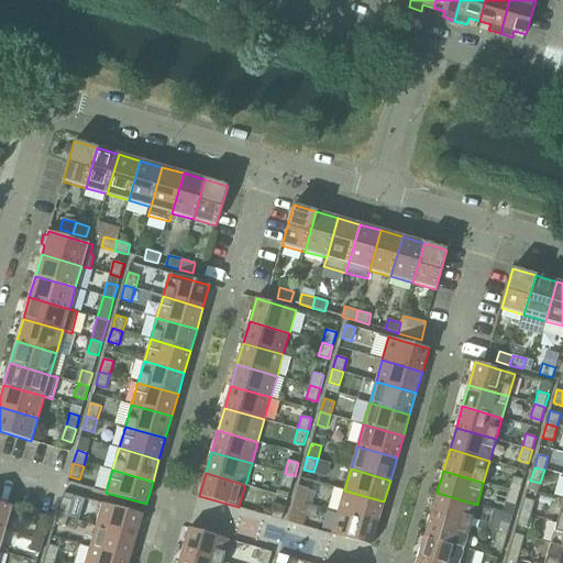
[(295,476),(285,473),(280,486),(290,489),(295,476)]
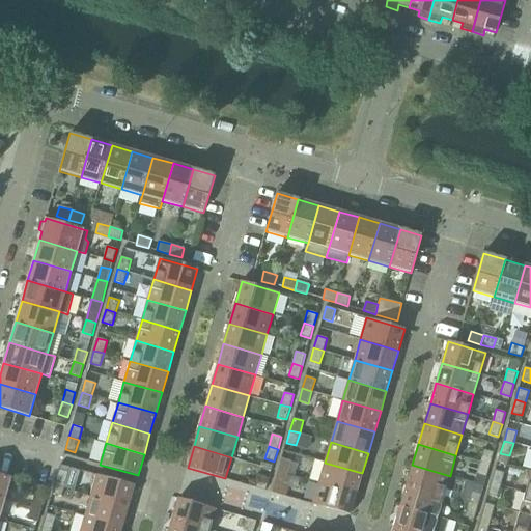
[(484,449),(480,462),(491,465),(494,452),(484,449)]
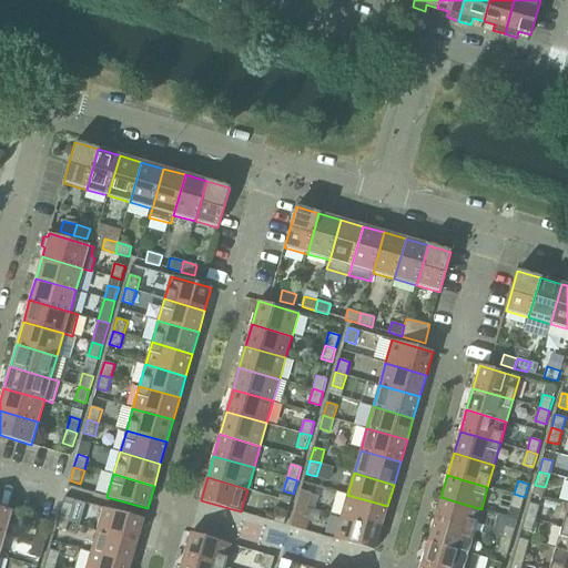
[(301,490),(297,504),(307,507),(312,494),(301,490)]
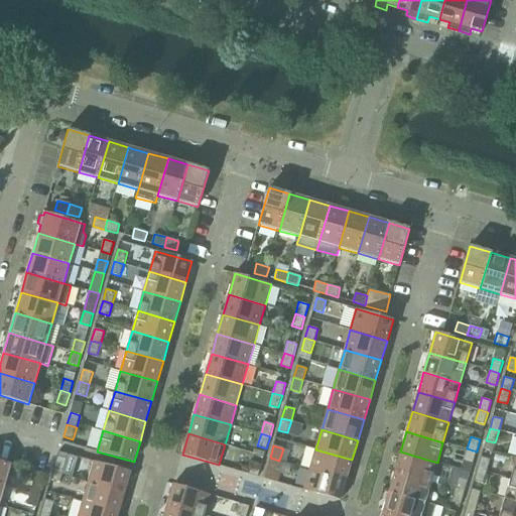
[(477,452),(467,448),(464,461),(473,464),(477,452)]
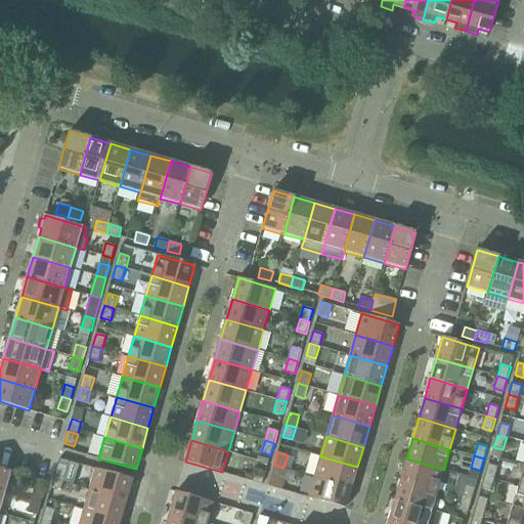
[(320,456),(314,476),(352,487),(357,467),(320,456)]
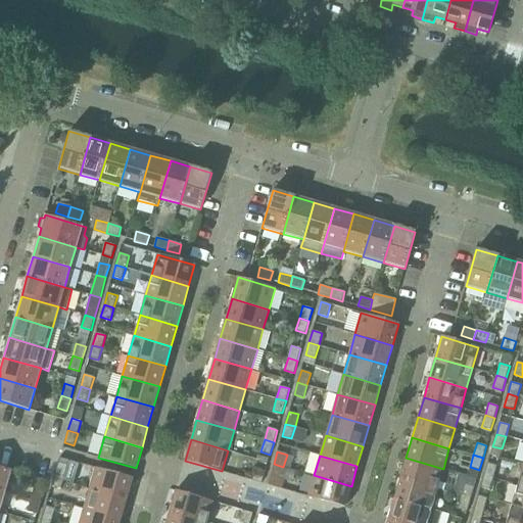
[(406,458),(400,478),(437,489),(444,491),(445,484),(439,482),(443,469),(406,458)]
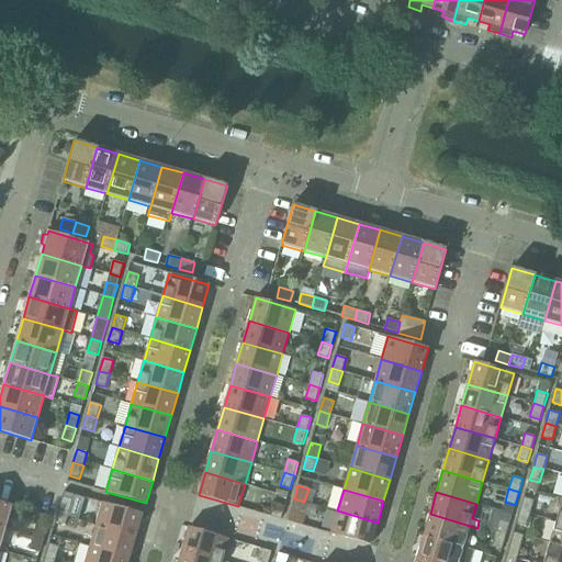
[(63,496),(59,509),(69,513),(74,499),(63,496)]
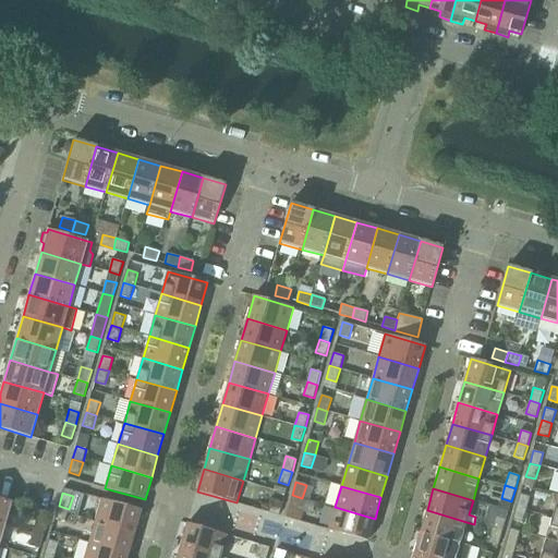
[(520,494),(517,507),(526,510),(531,497),(520,494)]
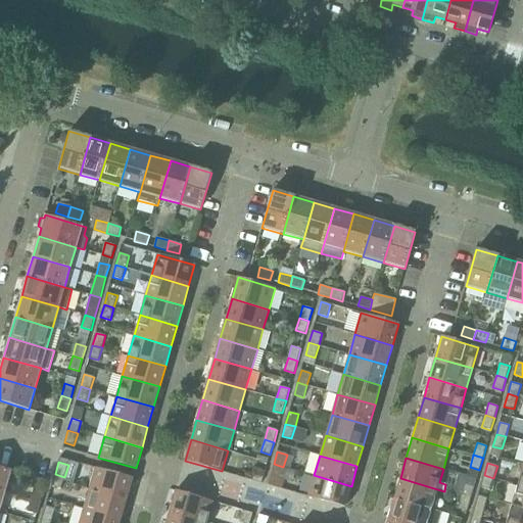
[(280,478),(283,467),(274,464),(271,476),(268,485),(281,488),(284,479),(280,478)]
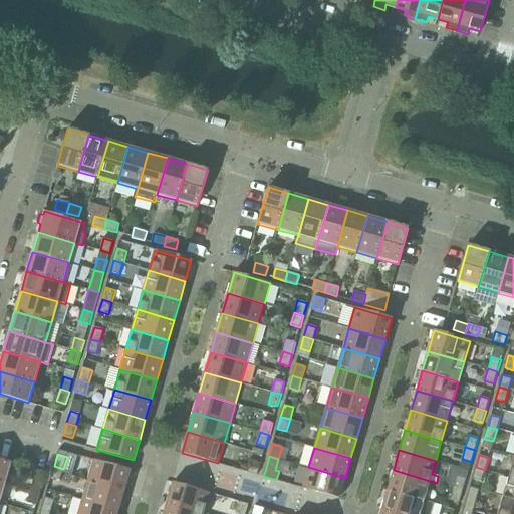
[(0,459),(0,481),(5,483),(11,462),(0,459)]
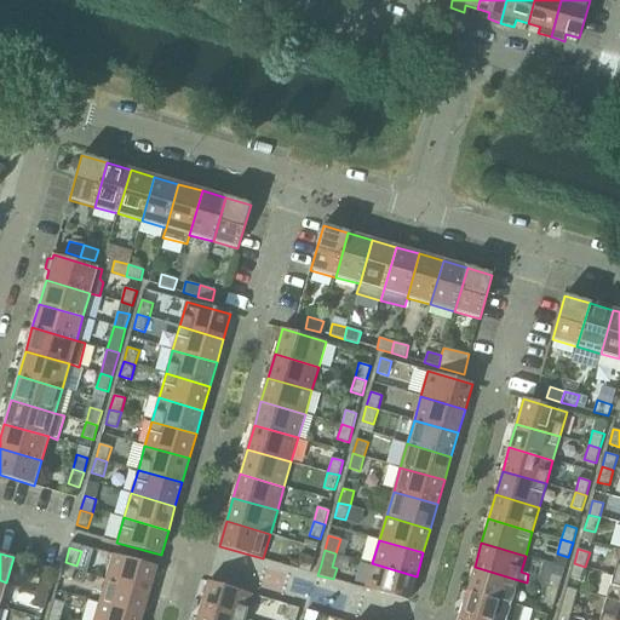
[(113,554),(105,579),(150,592),(158,567),(113,554)]
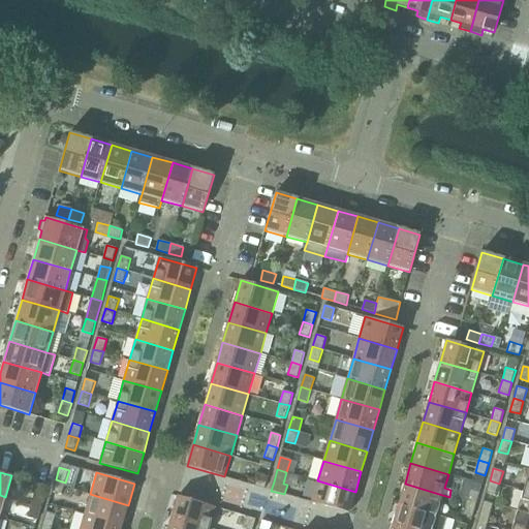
[(255,486),(265,489),(269,476),(258,473),(255,486)]
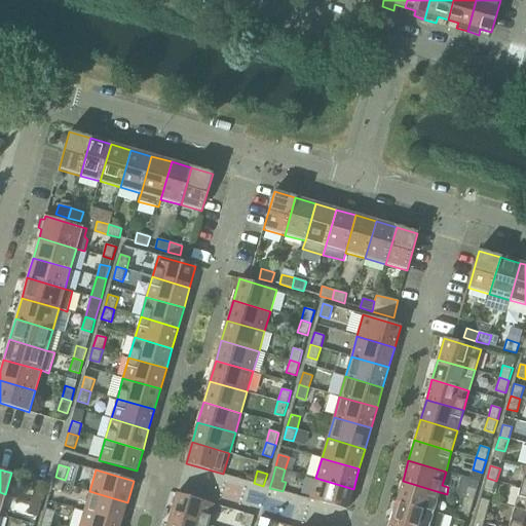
[(65,480),(55,477),(51,489),(62,492),(65,480)]
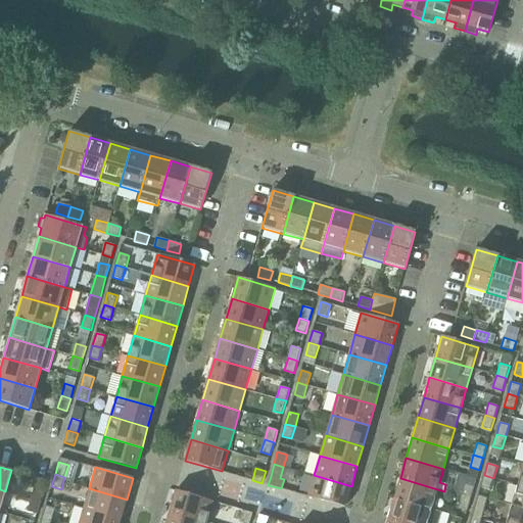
[(351,486),(314,475),(307,496),(345,507),(351,486)]
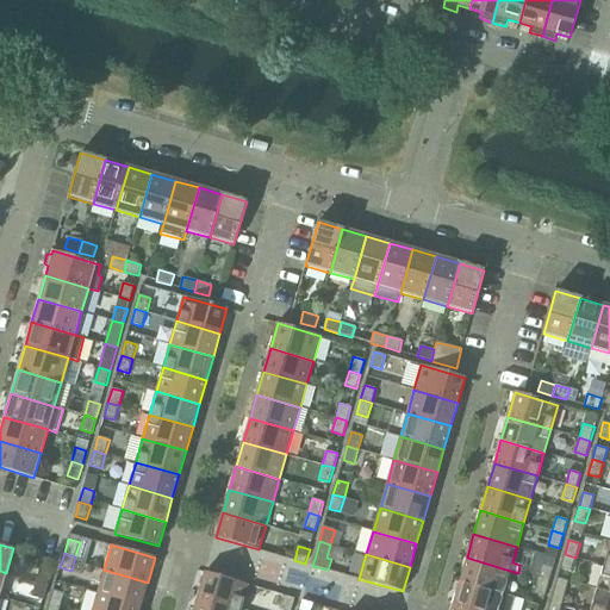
[(576,558),(565,554),(560,568),(572,572),(576,558)]
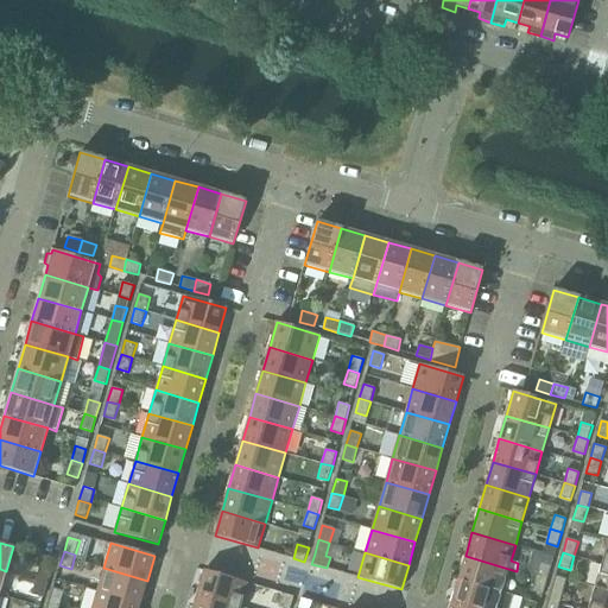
[(466,556),(458,580),(501,591),(508,569),(466,556)]
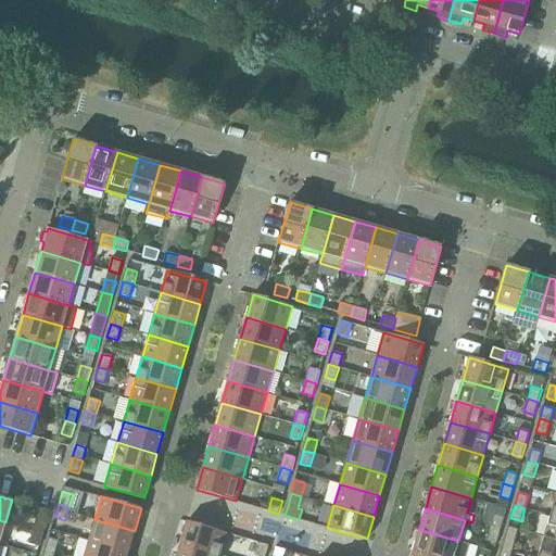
[(494,515),(491,528),(501,530),(504,517),(494,515)]
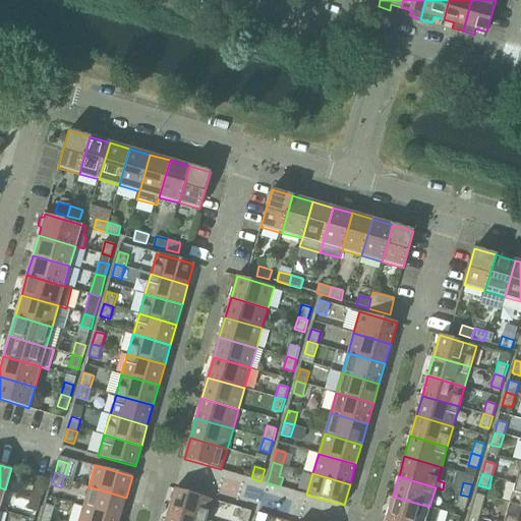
[(520,483),(516,482),(510,503),(520,506),(520,483)]
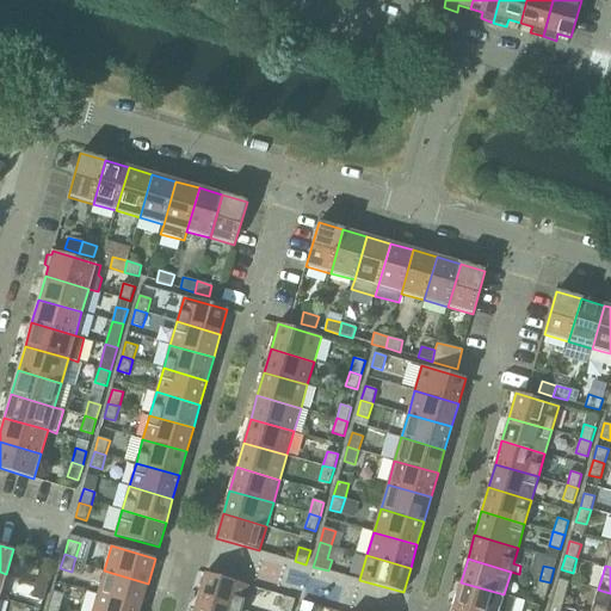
[(41,569),(36,584),(48,586),(51,572),(41,569)]
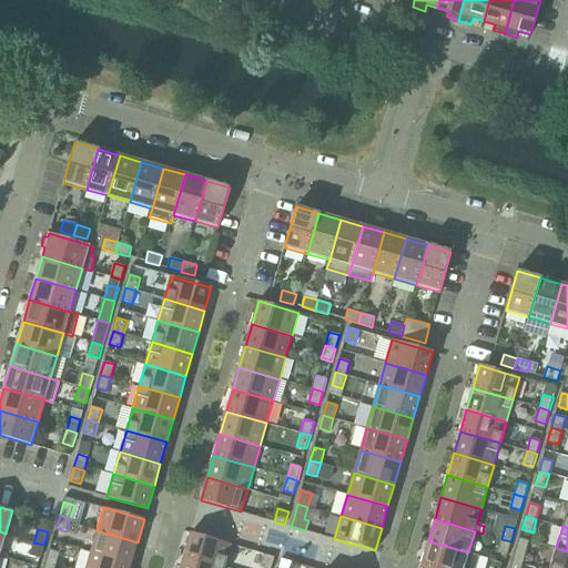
[(97,530),(91,553),(131,564),(138,543),(97,530)]
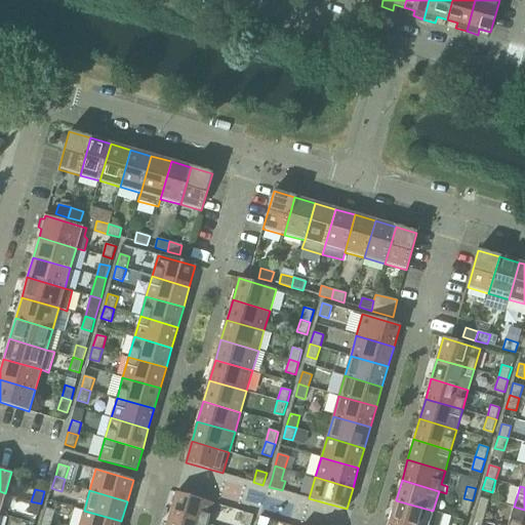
[(176,492),(170,514),(207,524),(213,503),(176,492)]
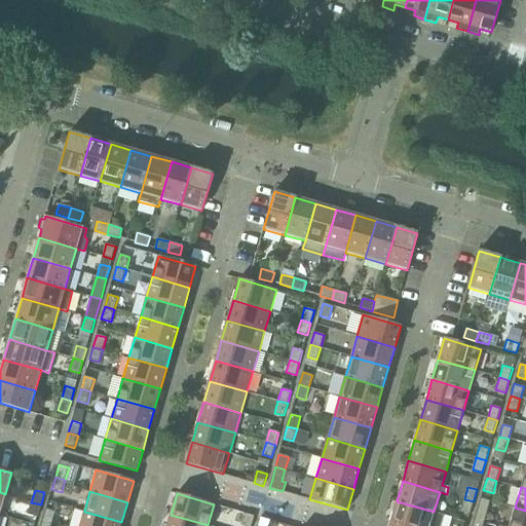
[(491,500),(481,498),(476,518),(485,521),(491,500)]
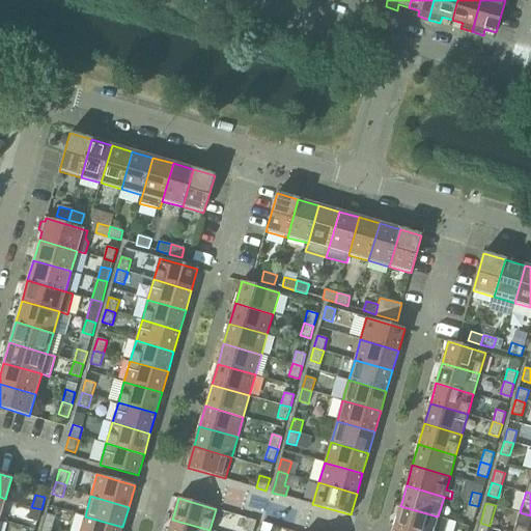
[(478,506),(469,504),(465,516),(474,520),(478,506)]
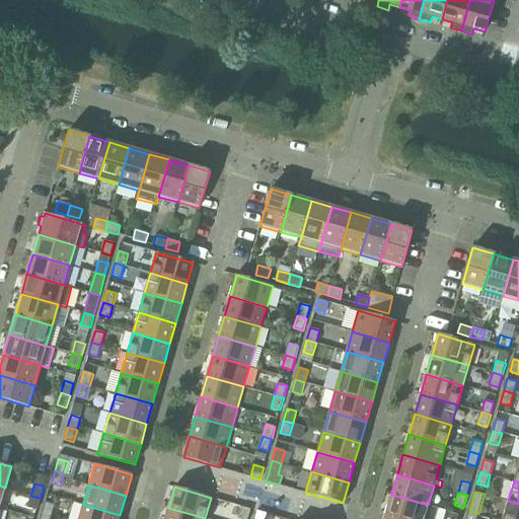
[(391,495),(385,515),(400,518),(434,518),(438,508),(428,505),(391,495)]
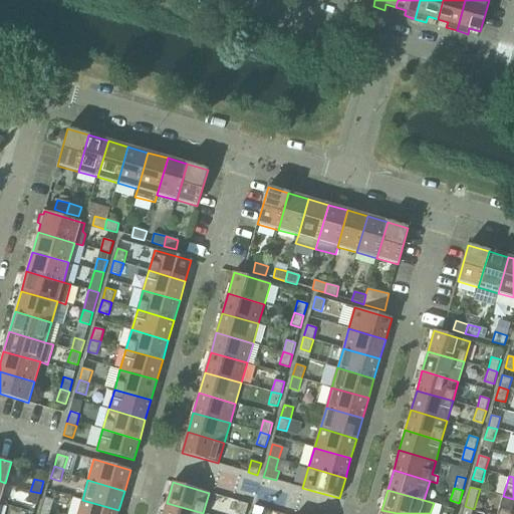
[(40,493),(30,491),(27,503),(36,505),(40,493)]
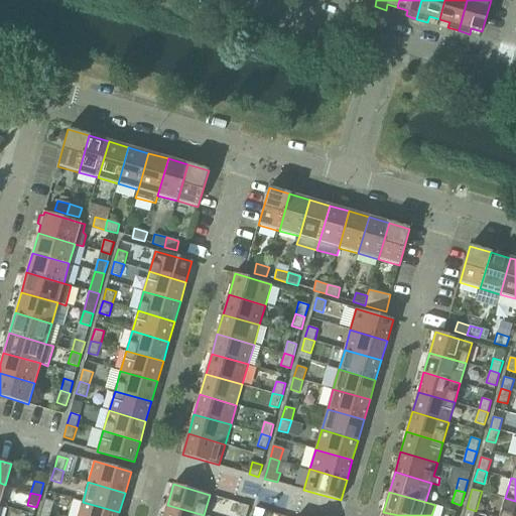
[(515,515),(515,501),(505,498),(499,515),(515,515)]
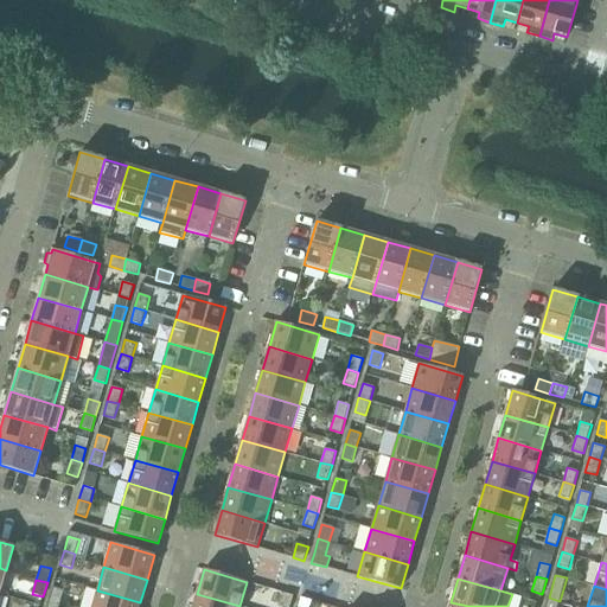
[(53,587),(49,601),(61,605),(64,590),(53,587)]
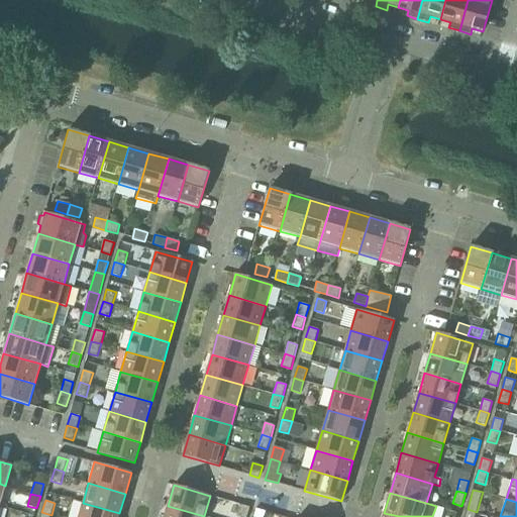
[(83,503),(78,516),(117,516),(119,513),(83,503)]
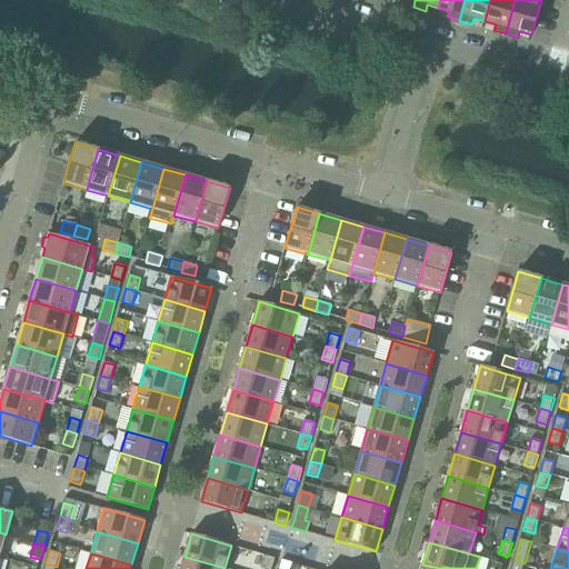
[(265,555),(261,568),(262,568),(271,568),(276,558),(265,555)]
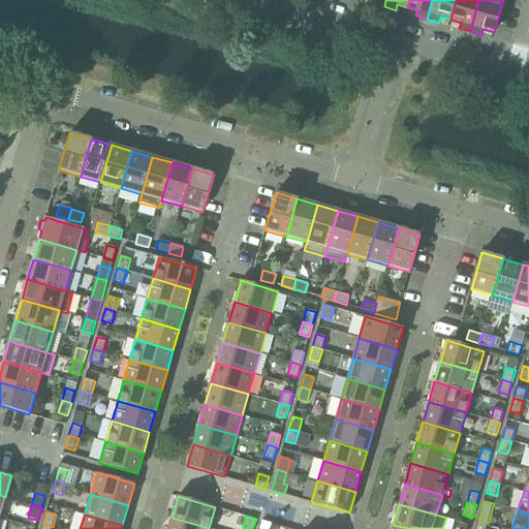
[(172,518),(167,528),(209,528),(172,518)]
